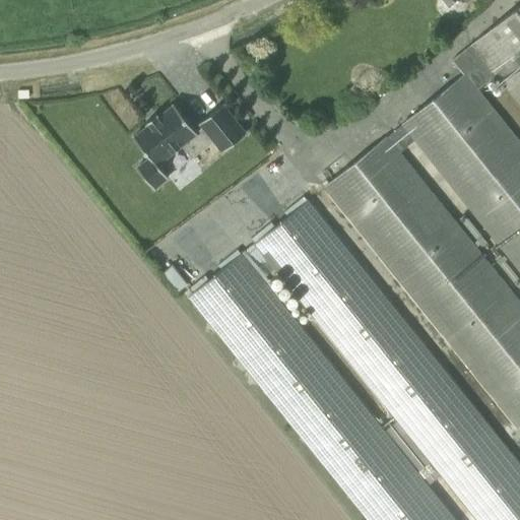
[(519,4),(471,45),(452,60),(464,74),(476,90),(496,76),(519,106),(519,4)]
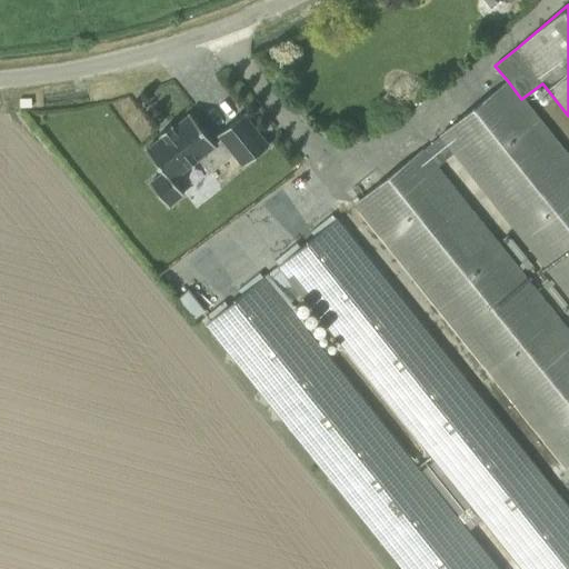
[(568,158),(521,99),(508,81),(440,136),(440,137),(455,153),(568,296),(568,158)]
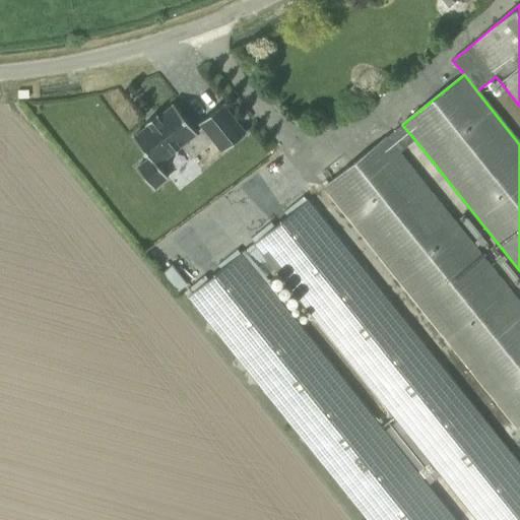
[(148,123),(149,124),(133,137),(149,157),(137,168),(153,189),(168,178),(157,165),(181,145),(192,158),(213,141),(222,152),(246,133),(222,105),(199,123),(202,127),(196,132),(174,105),(157,118),(156,116),(157,115),(156,114),(146,122),(147,123),(148,123)]
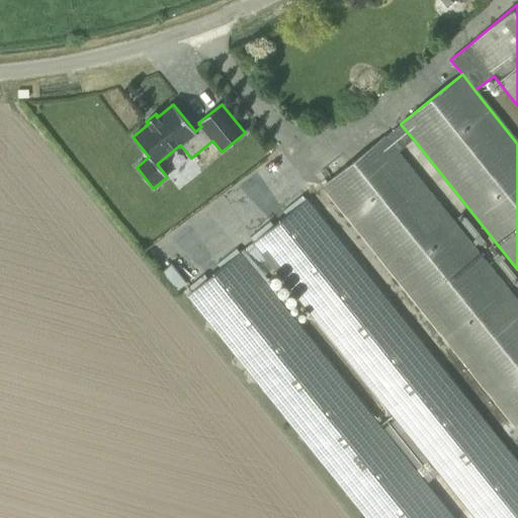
[(517,300),(399,152),(414,140),(401,124),(385,137),(384,136),(323,185),(515,426),(517,423),(517,300)]
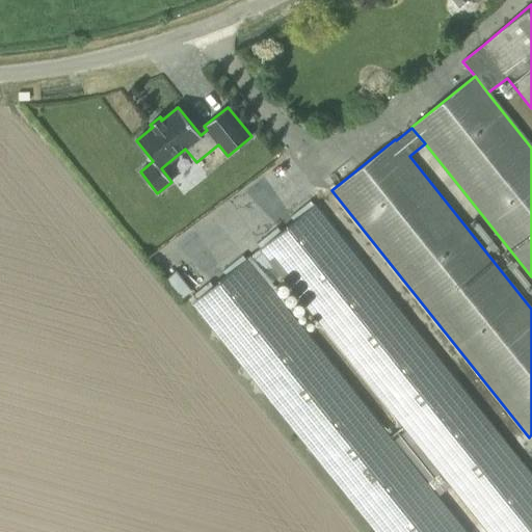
[(531,531),(531,476),(314,206),(295,221),(282,232),(261,248),(262,249),(247,261),(246,260),(228,275),(213,287),(193,302),(377,531),(464,531),(436,497),(451,485),(488,531),(531,531)]
